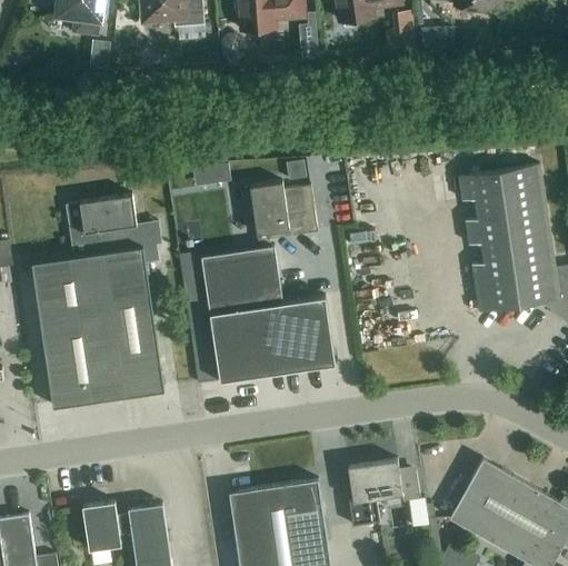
[(73,20),(72,35),(98,38),(100,23),(101,23),(103,0),(57,0),(56,18),(73,20)]
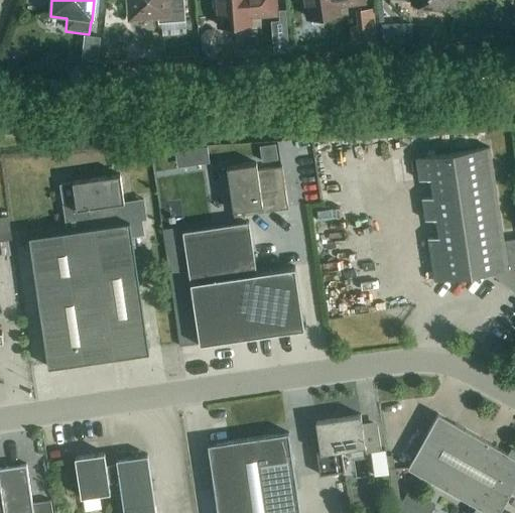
[(127,0),(129,23),(157,21),(158,26),(184,24),(182,0),(127,0)]
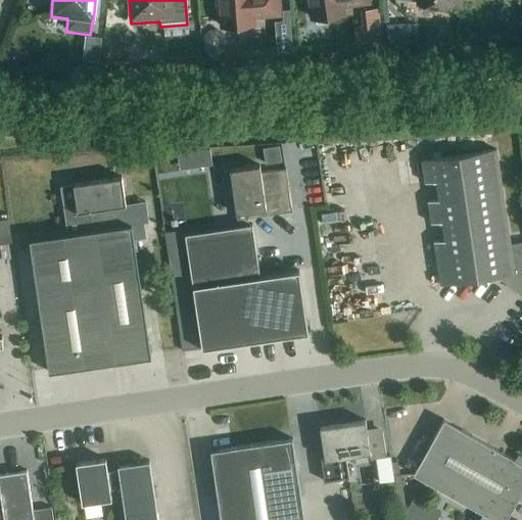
[(219,0),(217,3),(217,11),(221,14),(222,30),(252,28),(252,20),(279,18),(277,0),(219,0)]
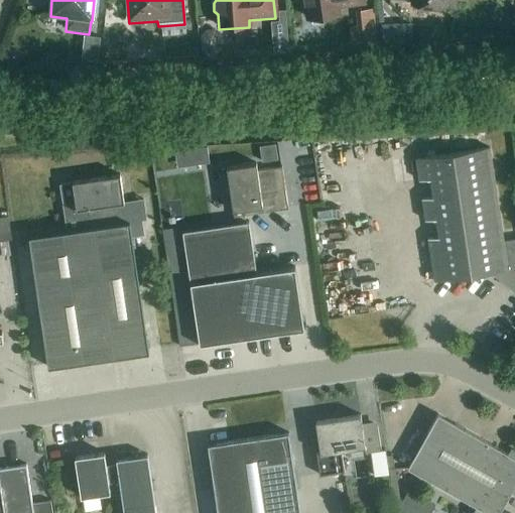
[(300,0),(301,4),(305,7),(307,21),(338,17),(337,10),(363,6),(362,0),(300,0)]
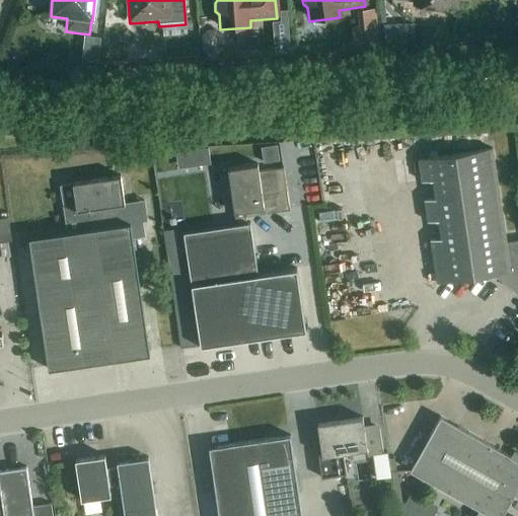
[(445,11),(458,12),(459,0),(392,0),(415,3),(415,7),(445,11)]
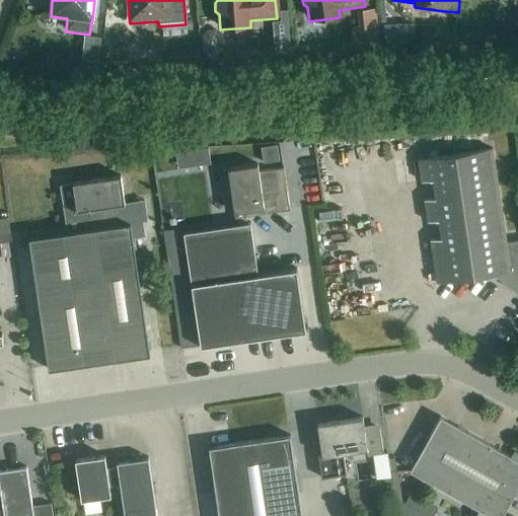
[(375,13),(359,14),(359,21),(375,20),(375,13)]
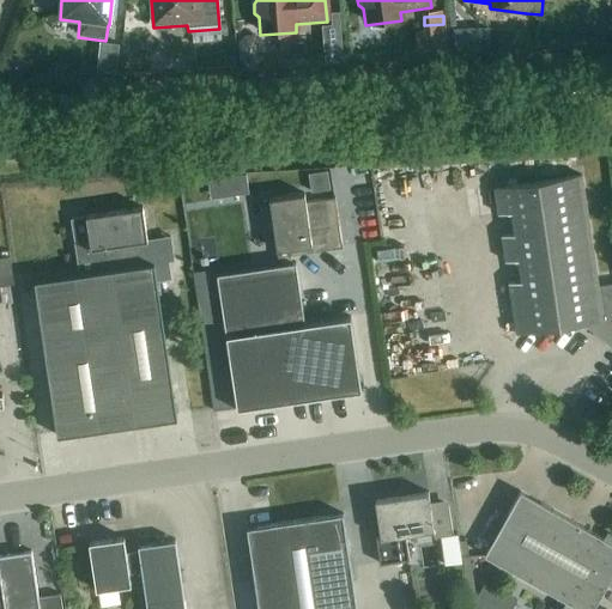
[(334,31),(325,31),(327,64),(329,64),(340,62),(337,18),(333,19),(334,31)]
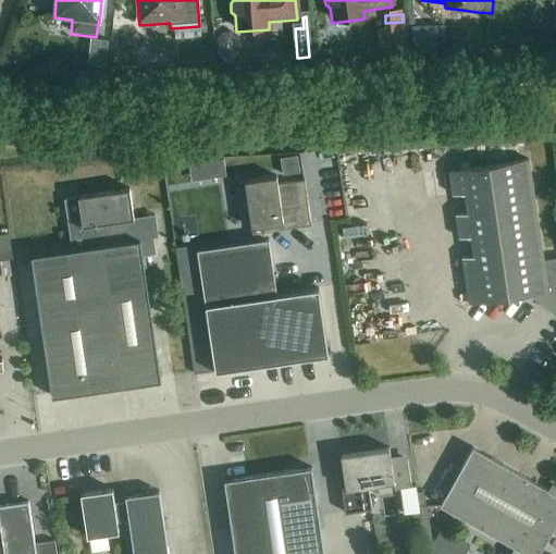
[(546,38),(555,29),(544,17),(534,27),(546,38)]
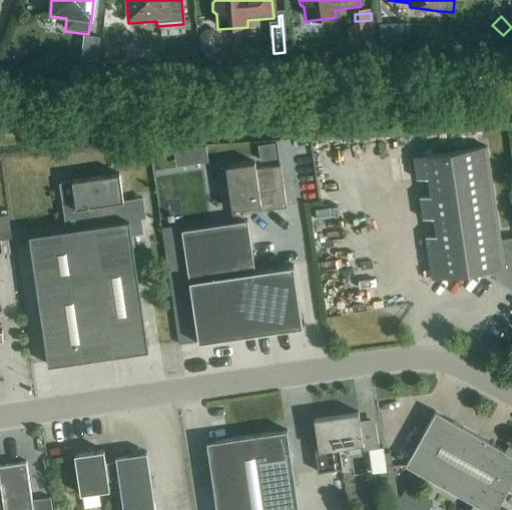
[(185,38),(183,25),(159,27),(160,40),(185,38)]
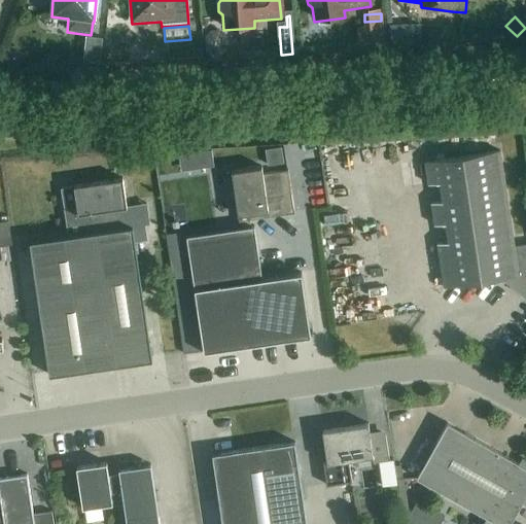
[(420,45),(419,27),(388,28),(389,46),(420,45)]
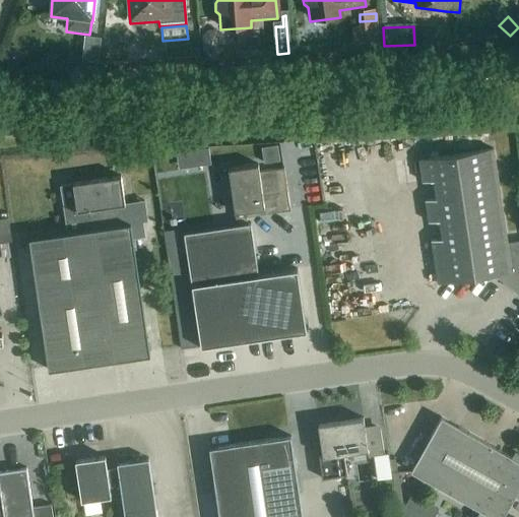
[(207,34),(203,39),(204,51),(209,55),(215,54),(219,49),(219,38),(214,33),(207,34)]
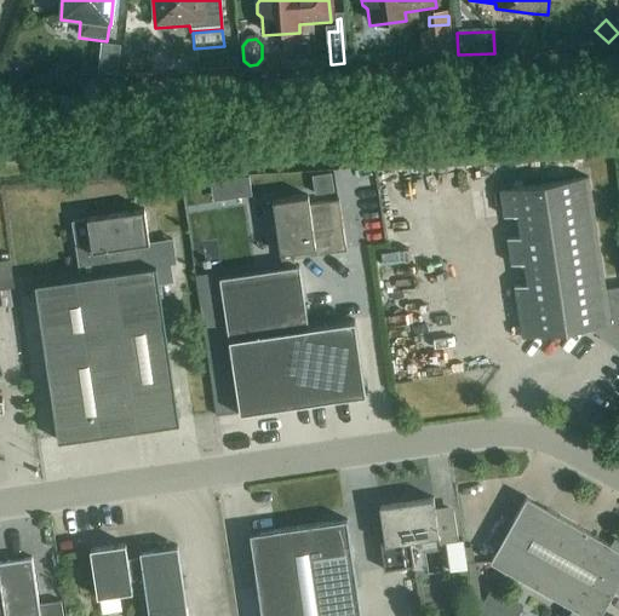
[(101,46),(96,74),(116,78),(120,49),(101,46)]
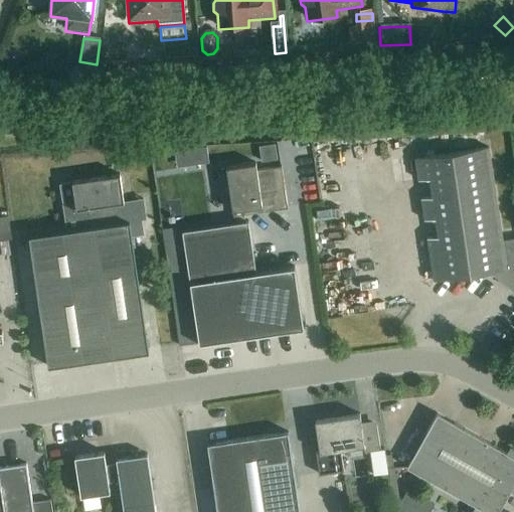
[(275,147),(259,149),(261,165),(277,162),(275,147)]
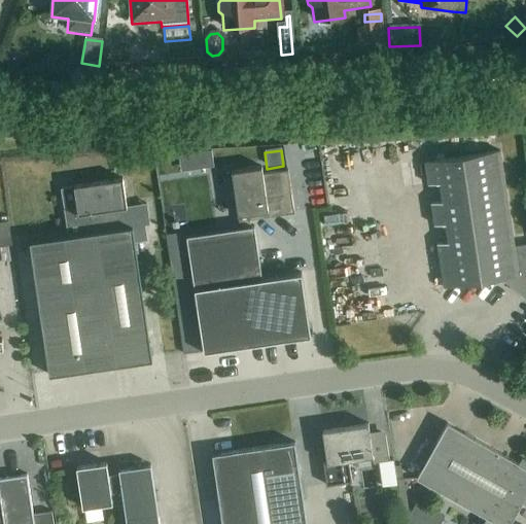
[(430,207),(433,229),(445,228),(448,246),(436,247),(443,289),(499,281),(525,302),(525,248),(514,250),(499,154),(424,166),(427,188),(439,186),(442,206),(430,207)]
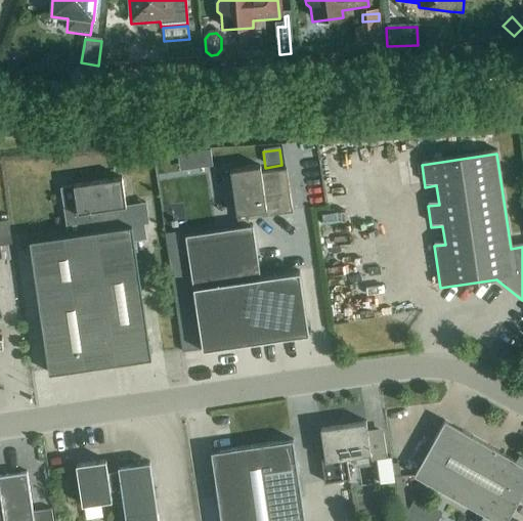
[(237,230),(184,237),(202,352),(308,337),(299,274),(260,280),(252,228),(249,228),(247,216),(265,214),(266,219),(292,215),(286,172),(261,176),(260,169),(229,173),(236,218),(237,230)]
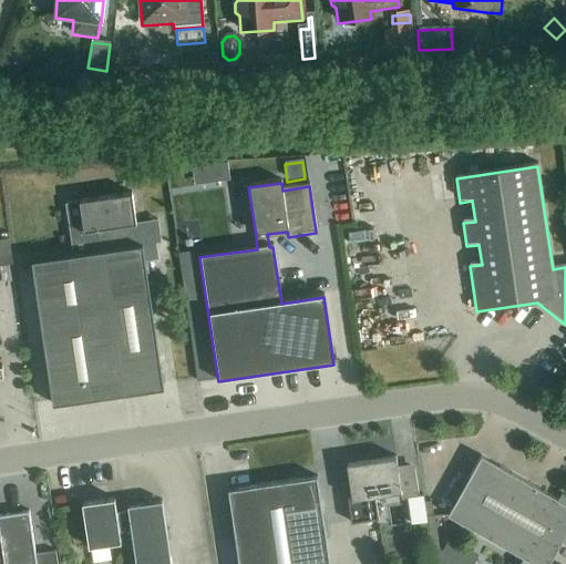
[(163,391),(142,247),(133,249),(130,227),(136,226),(132,196),(79,204),(64,206),(72,257),(31,264),(52,408),(163,391)]
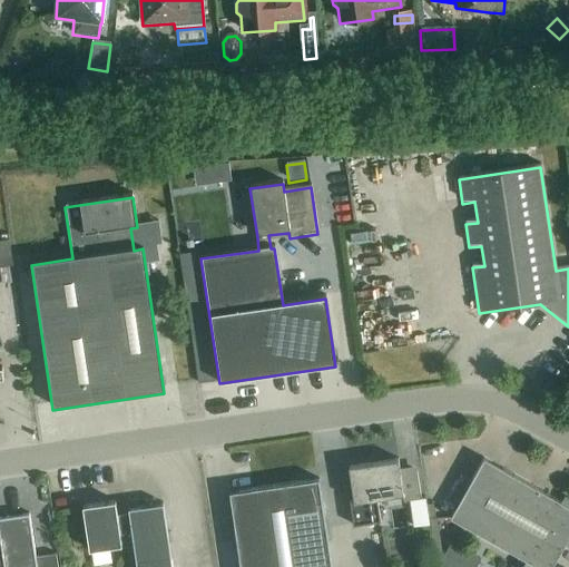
[(450,521),(525,564),(530,566),(553,566),(567,540),(568,541),(568,502),(563,500),(560,505),(483,461),(469,486),(460,480),(448,504),(457,509),(450,521)]
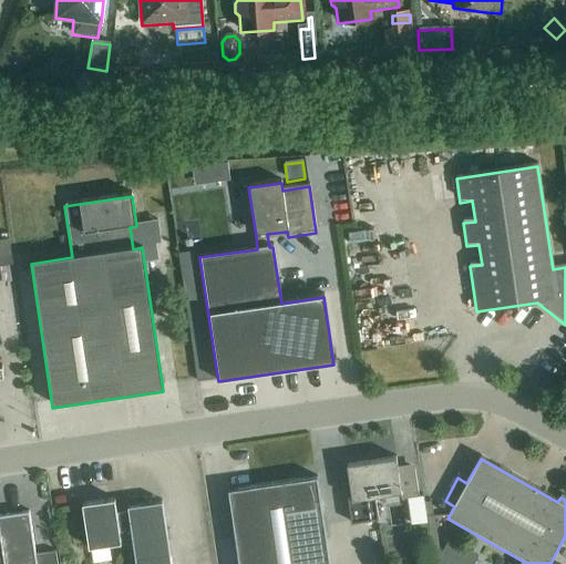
[(347,502),(350,526),(378,522),(374,499),(400,495),(401,502),(419,500),(414,472),(398,474),(395,460),(347,468),(351,501),(347,502)]
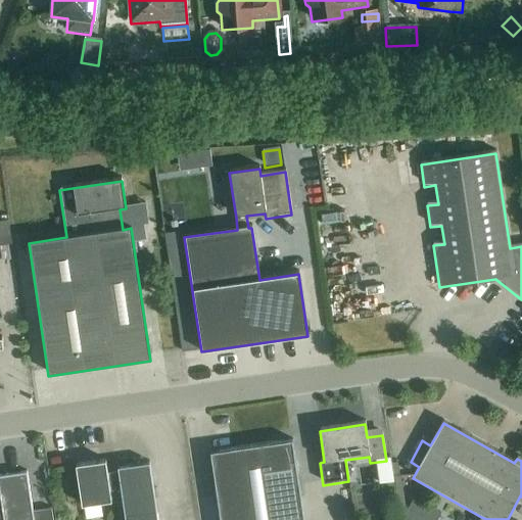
[(209,454),(219,519),(303,519),(291,442),(209,454)]
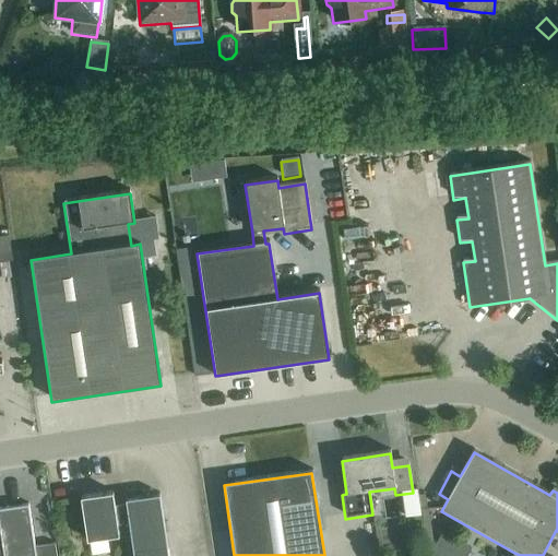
[(128,525),(133,555),(168,555),(159,496),(152,497),(151,493),(142,494),(142,499),(125,501),(126,507),(115,509),(113,495),(80,499),(86,543),(119,537),(117,528),(128,525)]
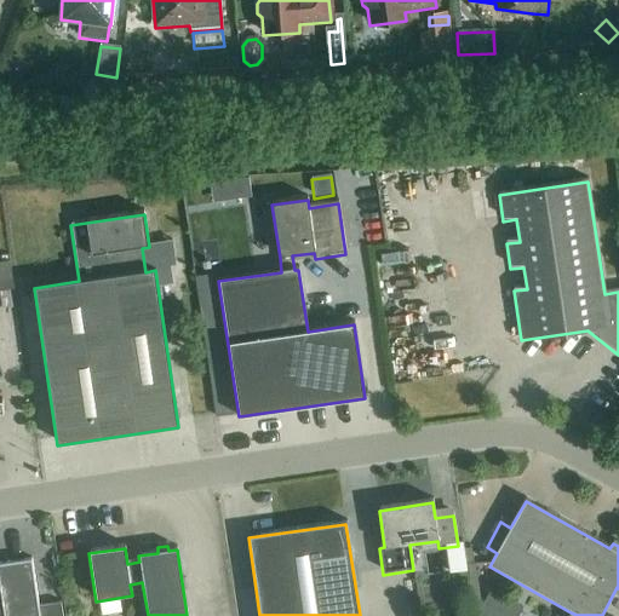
[(62,615),(61,606),(38,609),(32,562),(0,565),(0,615),(62,615)]
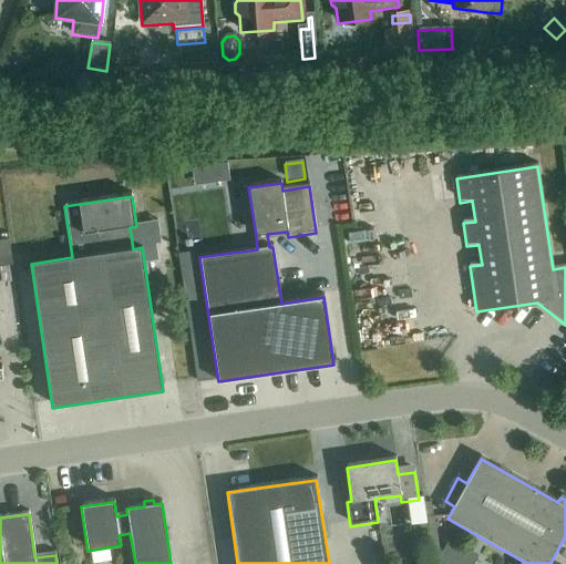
[(438,562),(440,563),(466,563),(471,557),(448,545),(438,562)]
